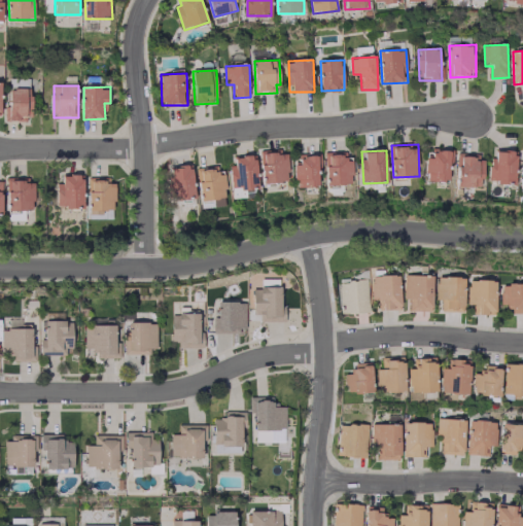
[(451,150),(427,150),(426,181),(450,182),(451,150)]
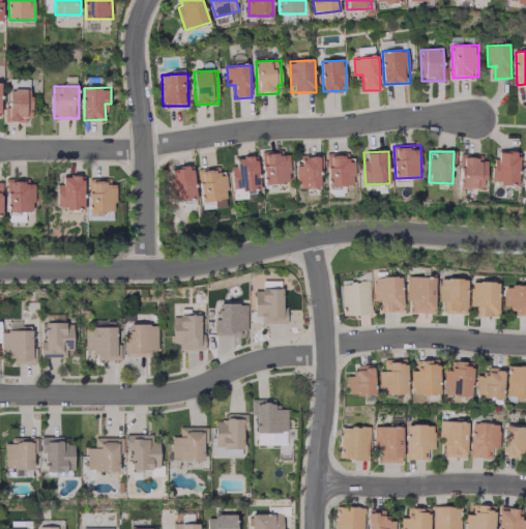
[(291,152),(264,152),(265,184),(292,183),(291,152)]
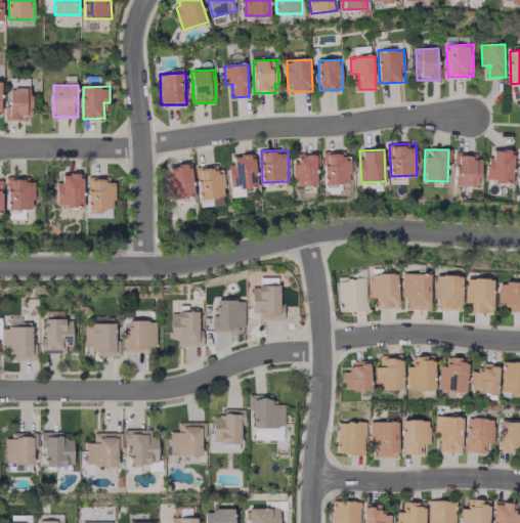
[(489,181),(513,182),(514,151),(490,150),(489,181)]
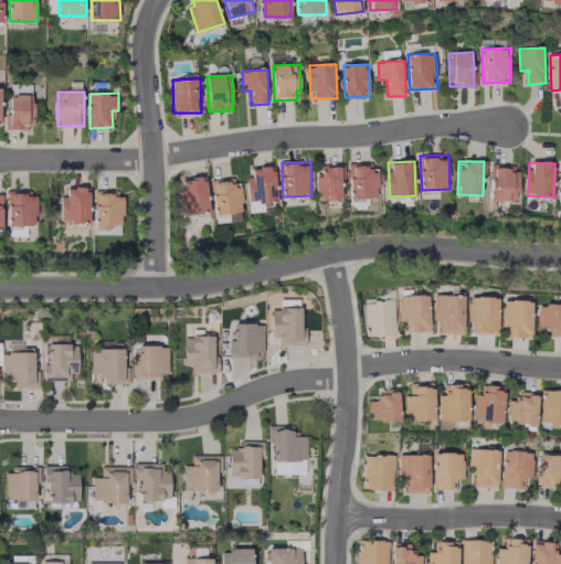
[(351,199),(379,198),(379,165),(350,165),(351,199)]
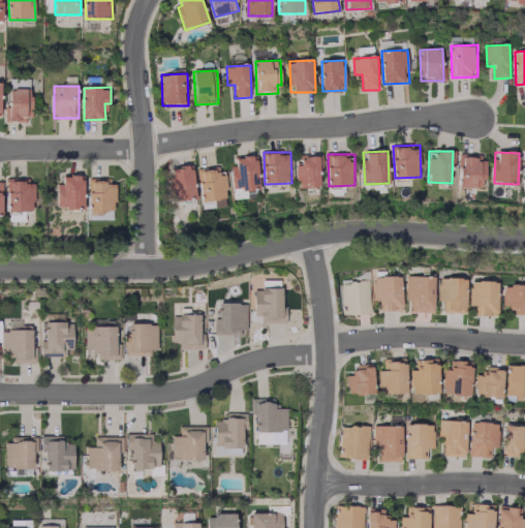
[(459,188),(483,188),(484,156),(460,155),(459,188)]
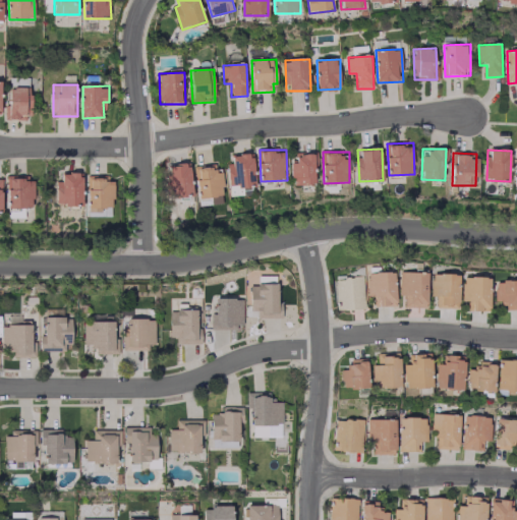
[(229,164),(230,188),(243,188),(243,187),(255,187),(254,154),(233,155),(234,164),(229,164)]
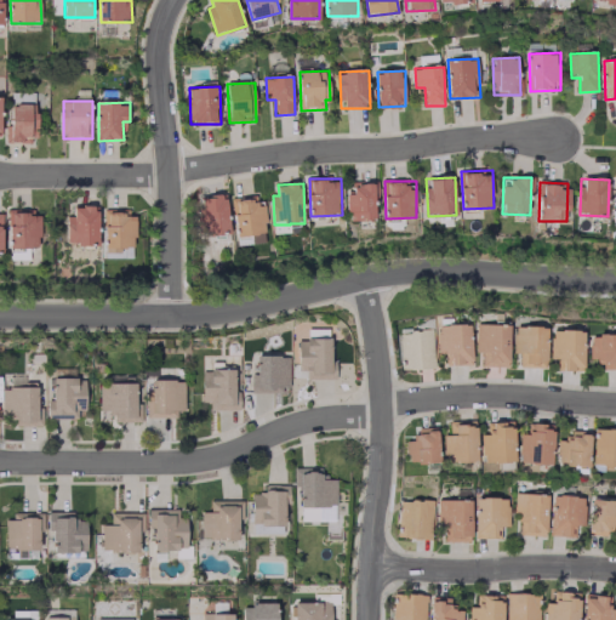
[(349,185),(348,220),(376,221),(376,185),(349,185)]
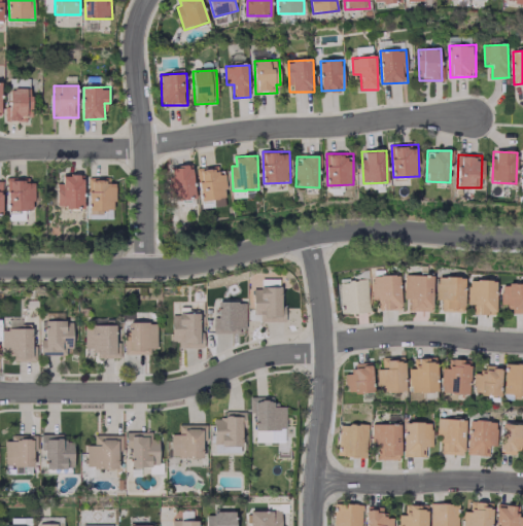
[(172,201),(196,200),(194,166),(171,167),(172,201)]
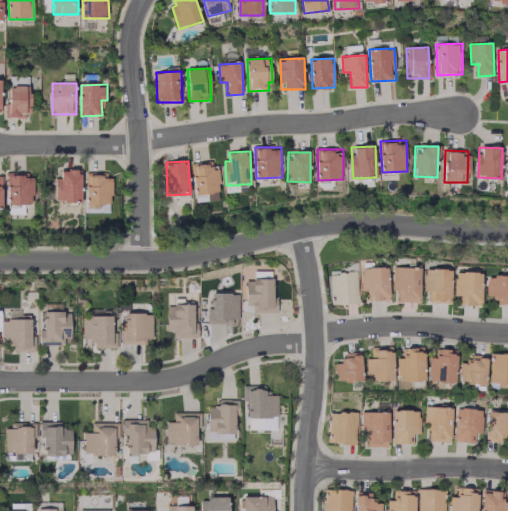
[(197,199),(220,197),(217,161),(193,164),(197,199)]
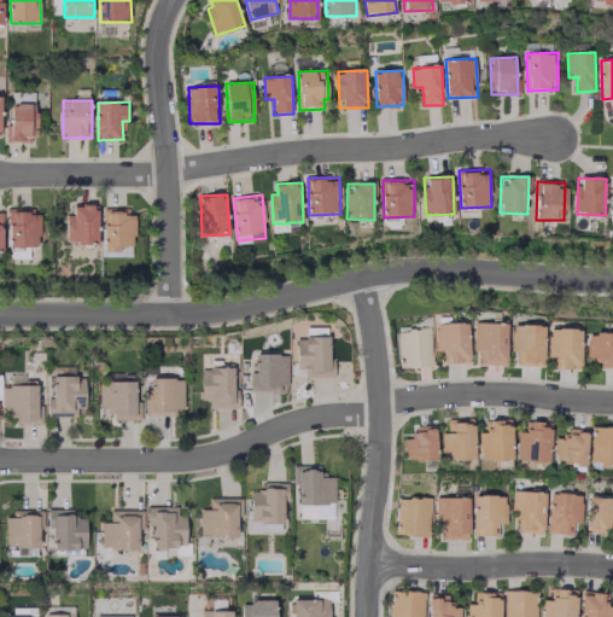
[(99,244),(99,205),(75,205),(75,216),(69,215),(68,243),(99,244)]
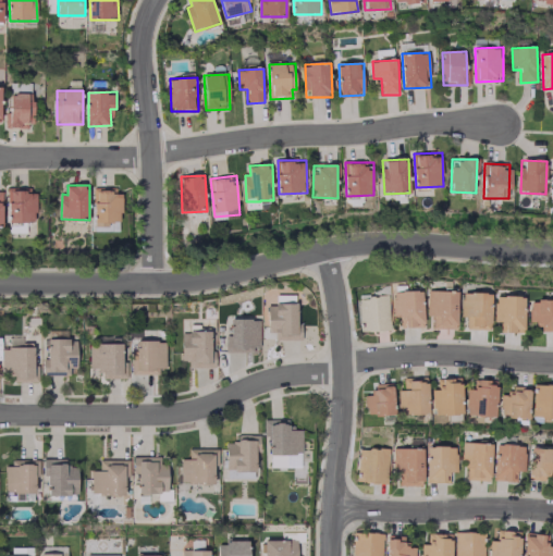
[(10,223),(37,223),(37,188),(9,189),(10,223)]
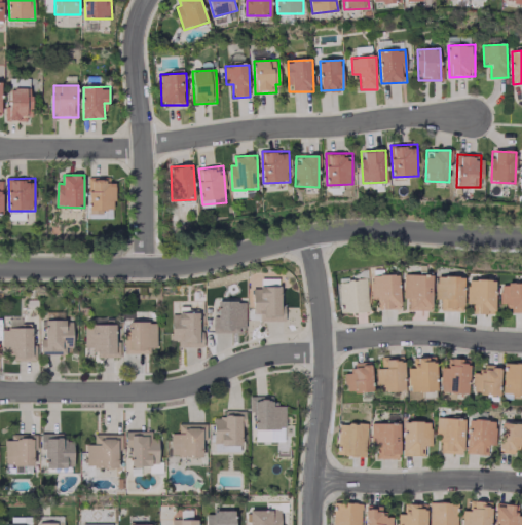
[(115,219),(115,180),(90,179),(89,218),(115,219)]
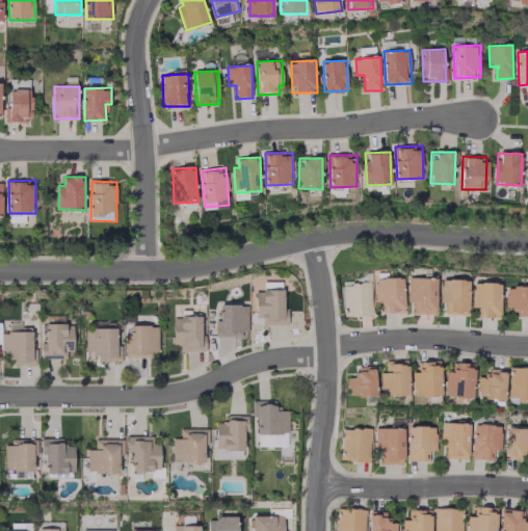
[(384,313),(406,313),(405,277),(376,279),(377,303),(384,303),(384,313)]
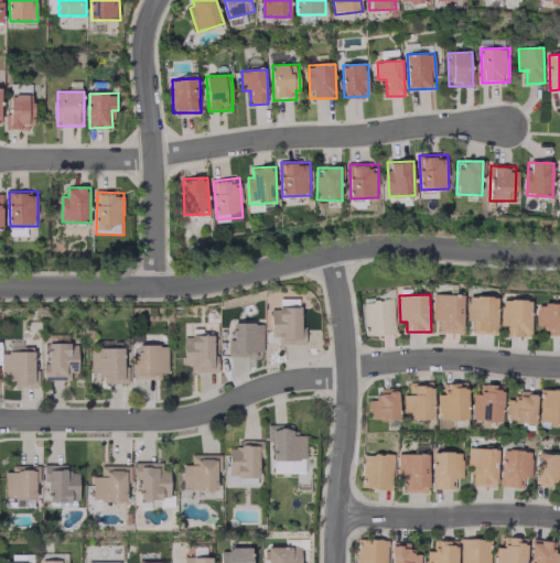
[(435,321),(441,321),(440,333),(464,333),(465,295),(435,295),(435,321)]
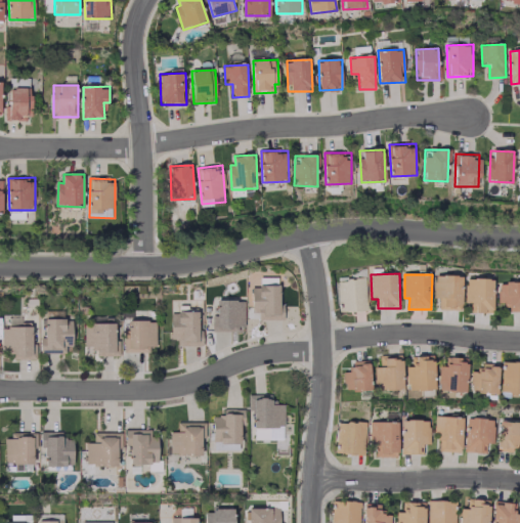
[(436,298),(440,298),(440,310),(464,310),(463,275),(435,276),(436,298)]
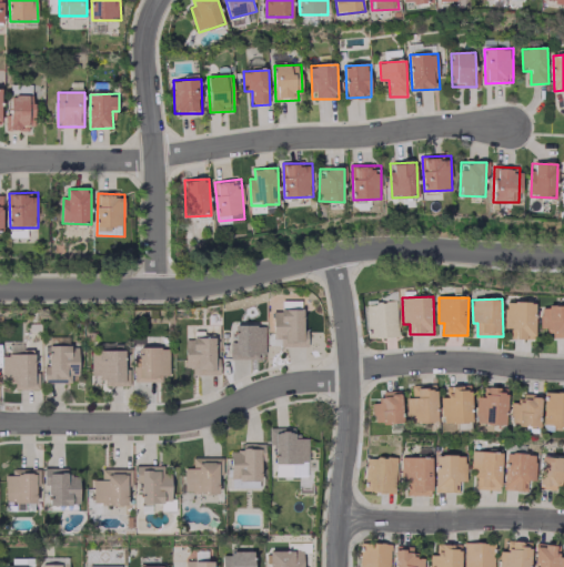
[(537,303),(507,302),(506,328),(513,328),(513,338),(536,340),(537,303)]
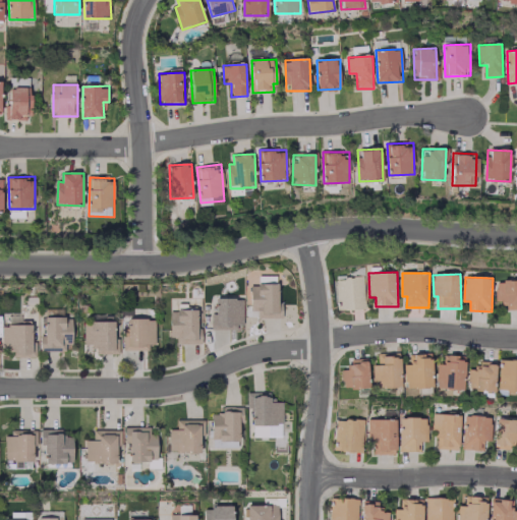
[(338,310),(366,309),(365,278),(338,278),(338,310)]
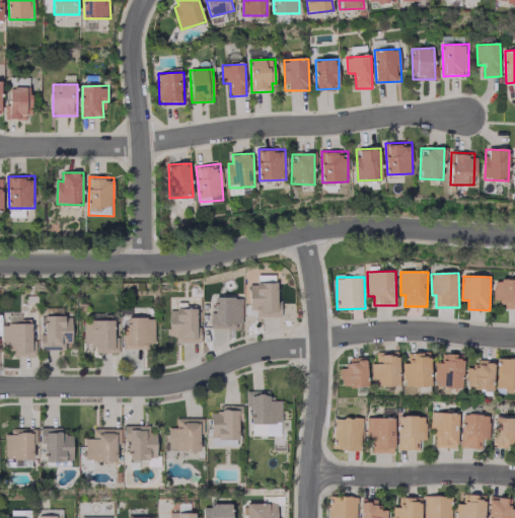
[(514,280),(496,280),(495,300),(504,300),(504,308),(514,308),(514,280)]
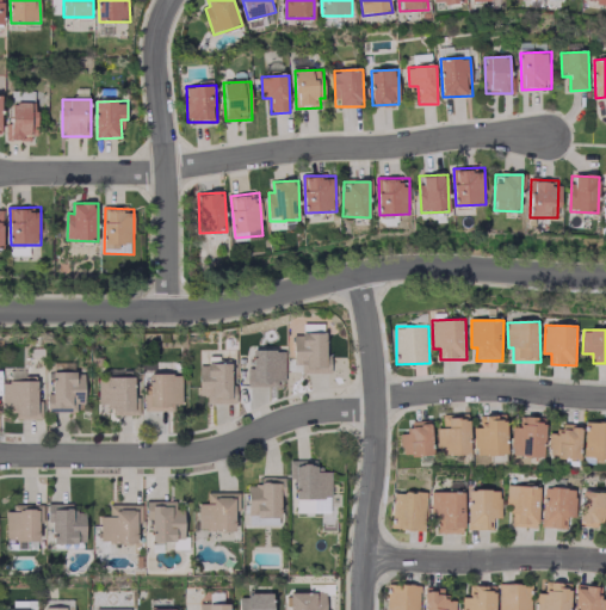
[(328,371),(328,333),(295,333),(295,371),(328,371)]
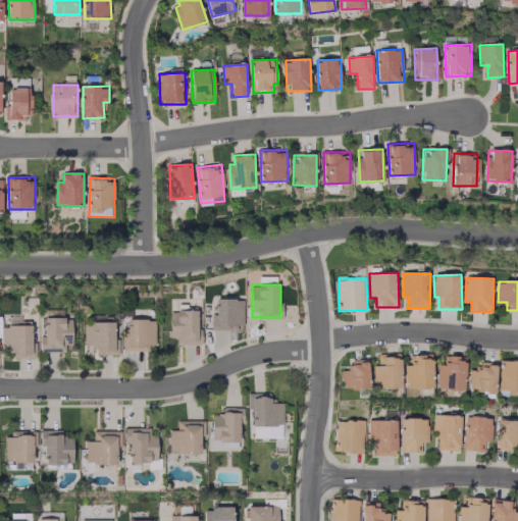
[(214,329),(246,328),(245,299),(225,299),(225,307),(214,307),(214,329)]
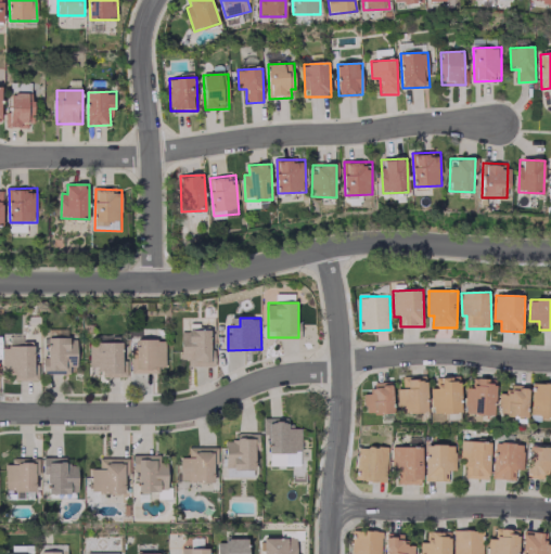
[(190,368),(217,366),(216,349),(213,349),(212,331),(182,331),(183,360),(190,360),(190,368)]
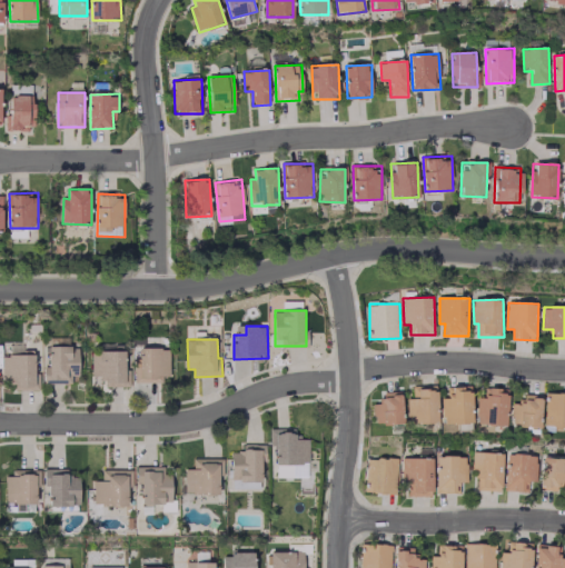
[(138,384),(165,382),(165,377),(172,377),(171,349),(138,349),(138,384)]
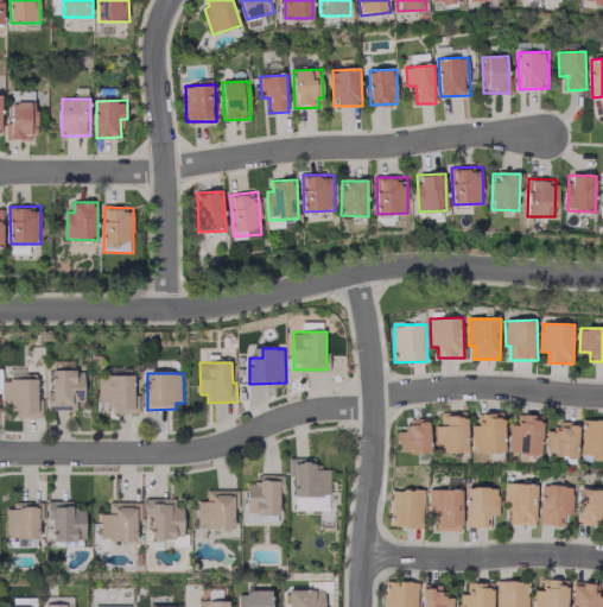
[(140,412),(140,398),(135,398),(135,375),(100,375),(100,412),(140,412)]
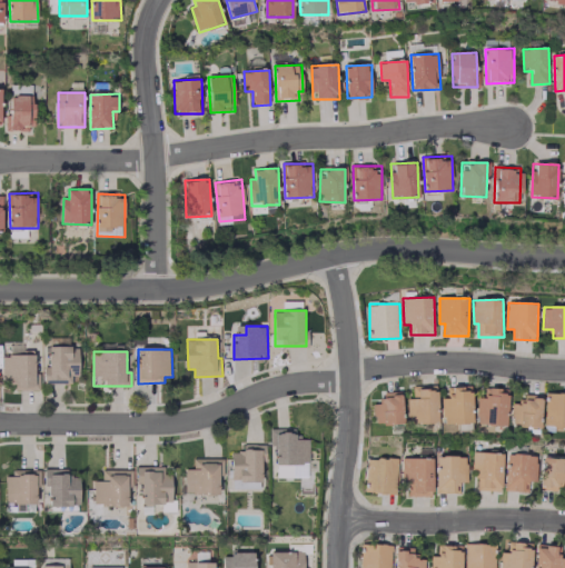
[(5,355),(6,382),(17,382),(17,389),(37,388),(36,355),(5,355)]
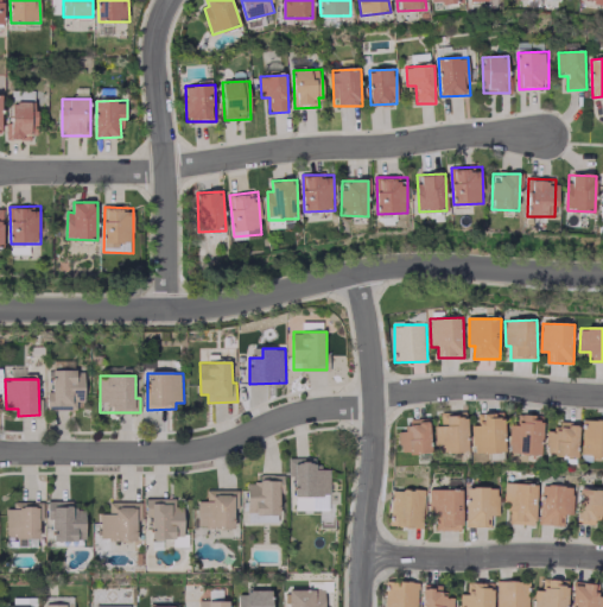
[(436,427),(437,453),(469,451),(468,413),(442,413),(442,427),(436,427)]
